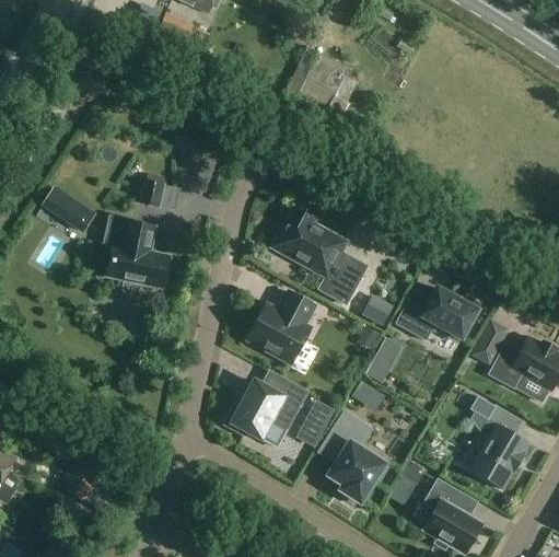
[(198,44),(205,30),(166,12),(160,27),(198,44)]
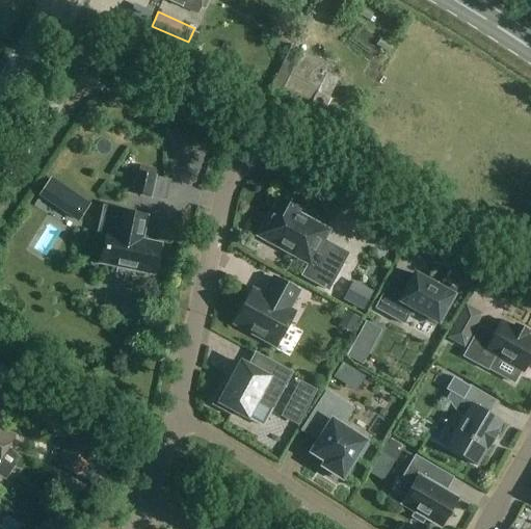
[(282,94),(308,107),(312,100),(325,106),(339,78),(326,72),(332,62),(324,58),(303,49),(282,94)]
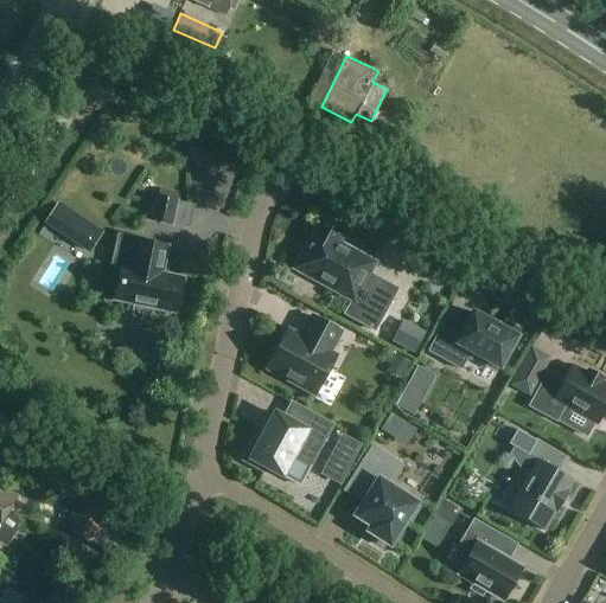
[(293,133),(305,138),(313,119),(301,114),(293,133)]
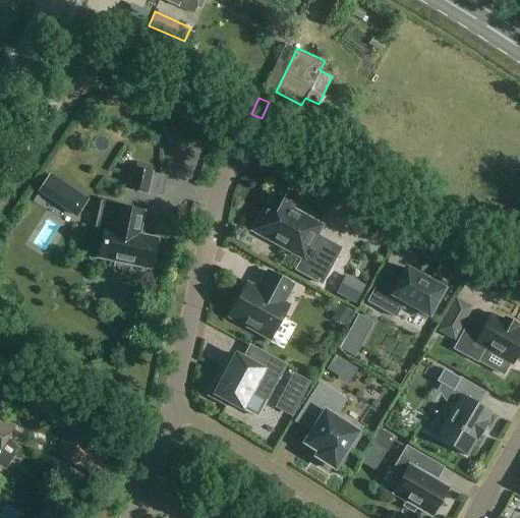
[(136,163),(131,185),(148,188),(153,166),(136,163)]
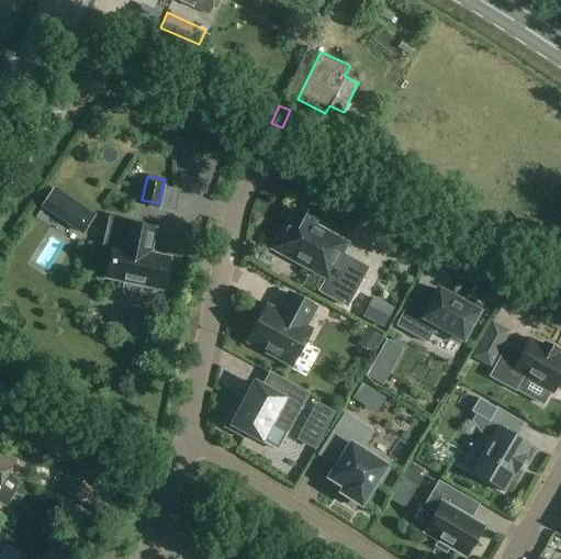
[(56,187),(45,203),(55,210),(66,192),(56,187)]
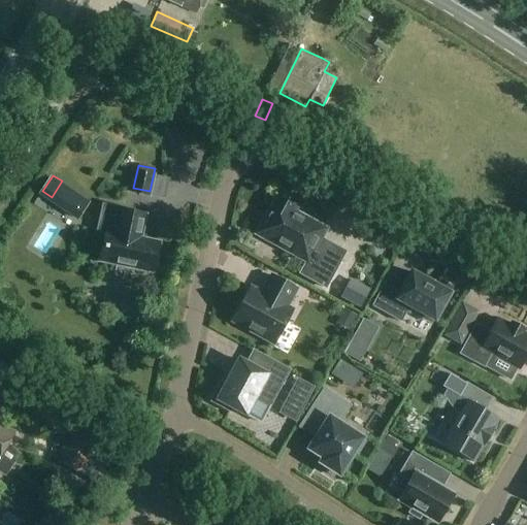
[(327,286),(347,250),(321,235),(326,227),(294,209),(296,205),(277,195),(258,231),(307,259),(300,271),(327,286)]
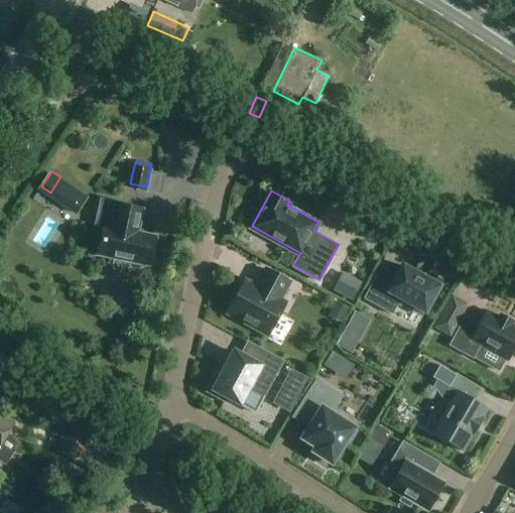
[(103,199),(97,224),(104,226),(98,253),(115,257),(114,262),(129,265),(131,260),(149,264),(156,235),(138,231),(143,208),(117,202),(103,199)]
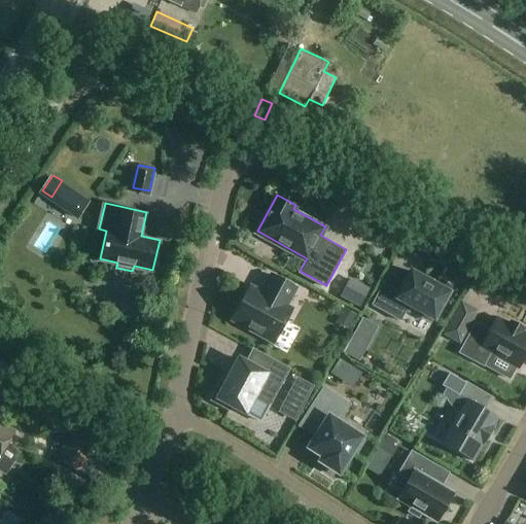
[(450,290),(411,269),(405,281),(390,274),(374,303),(400,317),(409,303),(421,310),(419,313),(430,319),(432,316),(434,317),(450,290)]
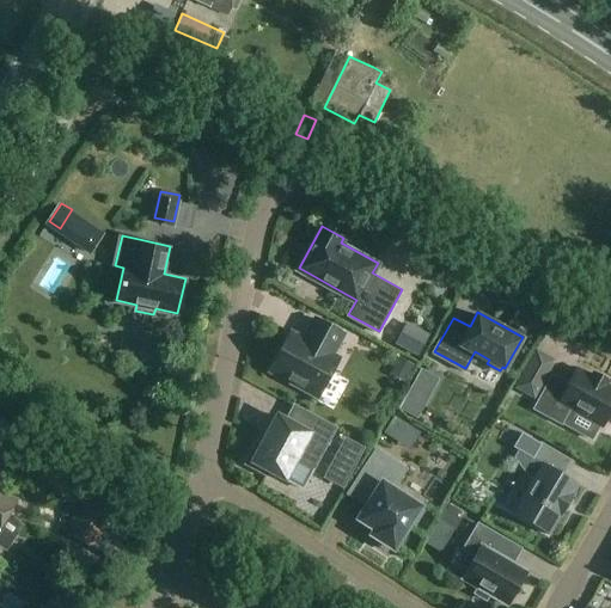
[(334,352),(344,332),(316,317),(305,336),(292,330),(270,369),(318,395),(340,356),(334,352)]
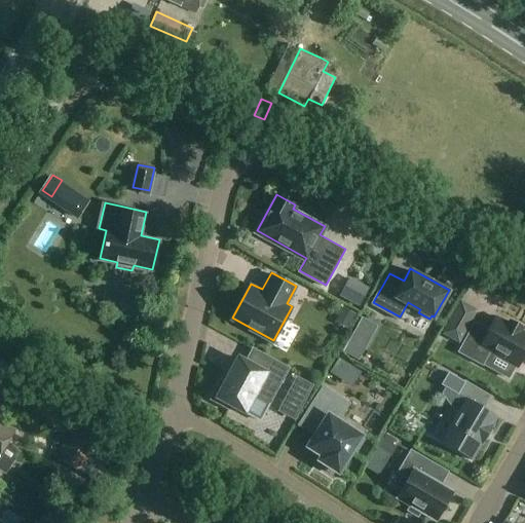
[(350,274),(340,292),(359,301),(368,284),(350,274)]
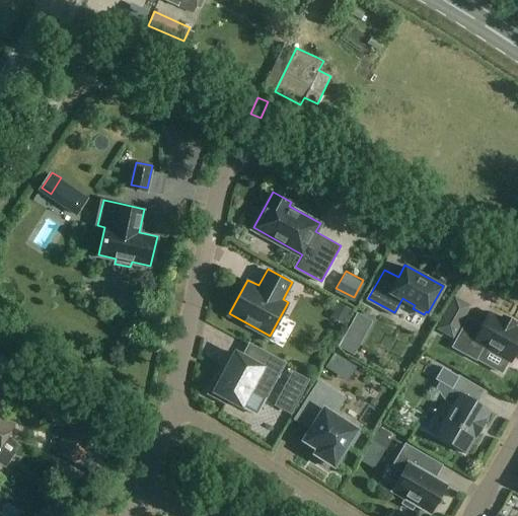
[(338,300),(330,313),(343,320),(351,307),(338,300)]
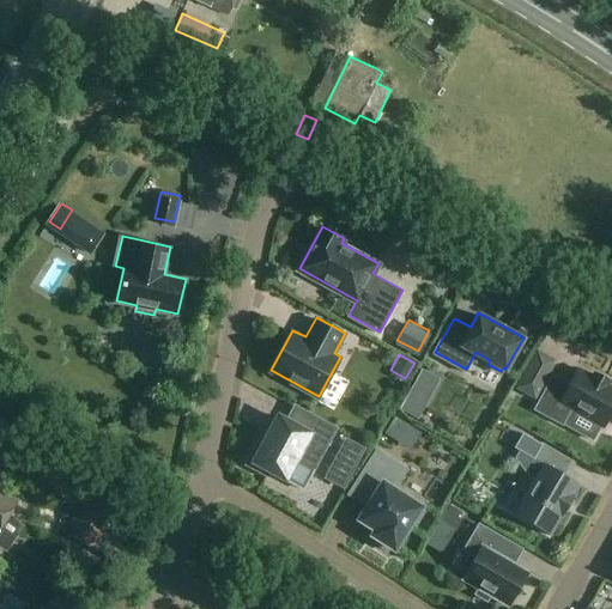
[(553,373),(535,407),(563,422),(563,421),(594,438),(603,424),(604,425),(611,412),(611,385),(607,384),(610,379),(595,372),(593,376),(579,367),(570,383),(553,373)]
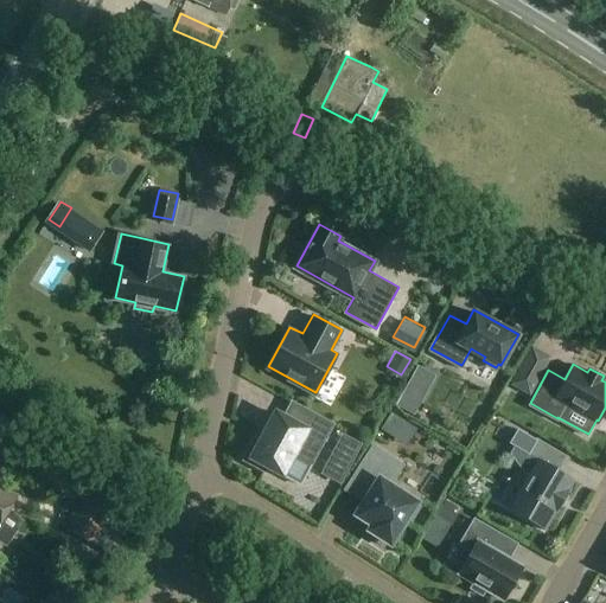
[(255,437),(243,459),(266,470),(268,464),(301,482),(333,422),(300,404),(292,419),(276,410),(260,440),(255,437)]
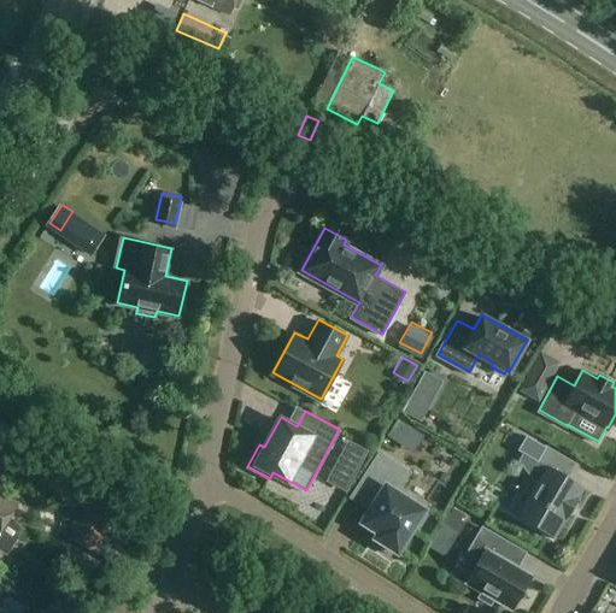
[(526,435),(517,448),(537,460),(545,447),(526,435)]
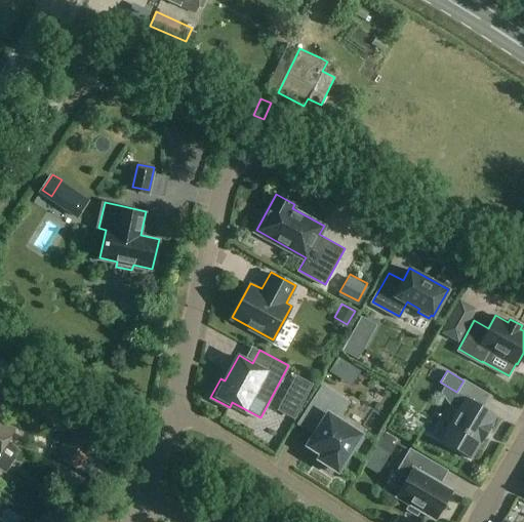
[(296,371),(277,406),(294,414),(313,380),(296,371)]
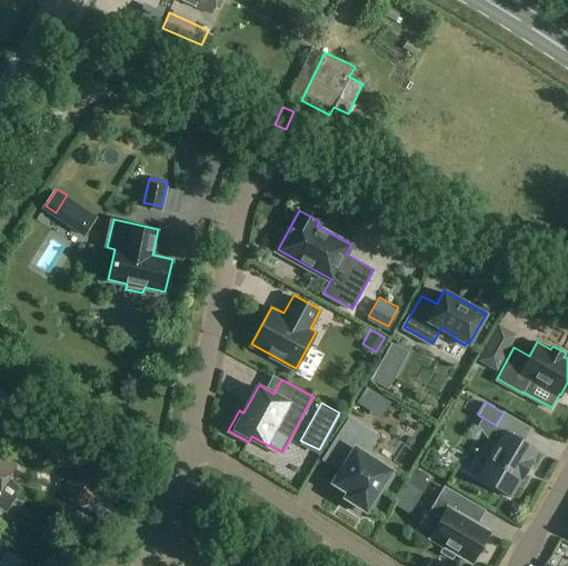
[(522,478),(534,458),(531,457),(537,448),(522,439),(530,427),(504,410),(502,413),(495,425),(505,430),(478,477),(509,495),(520,476),(522,478)]
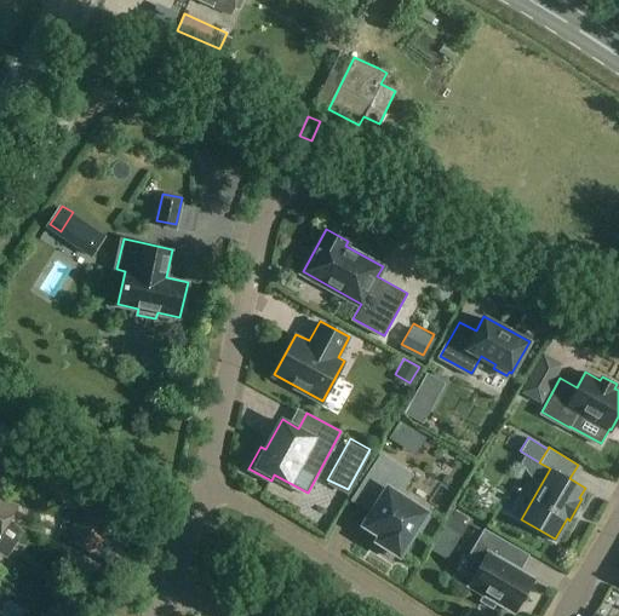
[(420,529),(430,516),(425,513),(427,512),(399,494),(412,472),(382,454),(359,490),(378,502),(364,524),(380,535),(377,540),(382,542),(379,547),(393,556),(395,552),(400,554),(417,527),(420,529)]
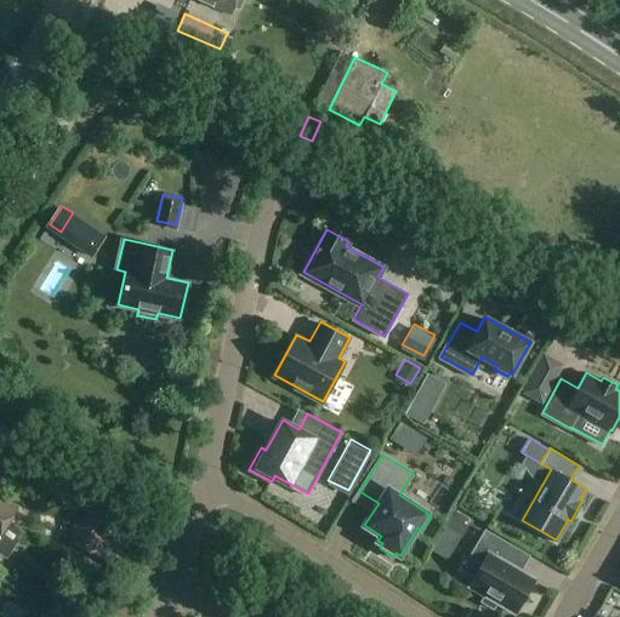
[(97,555),(130,508),(100,489),(68,536),(97,555)]
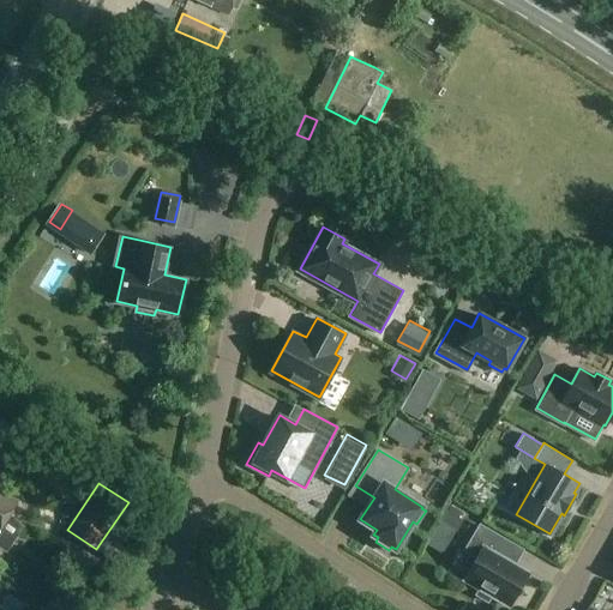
[(0,526),(18,500),(0,488),(0,526)]
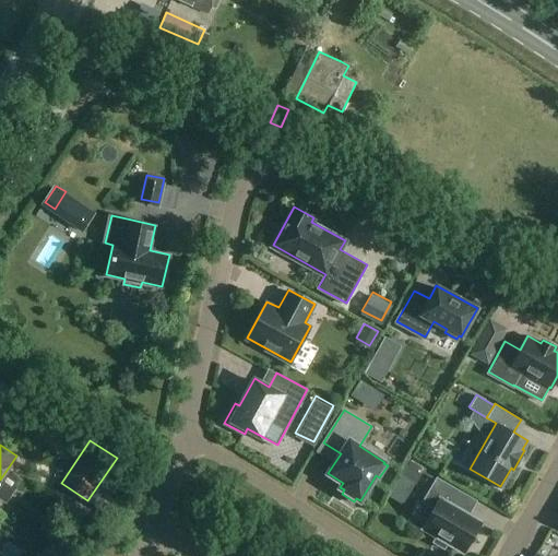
[(407,461),(400,475),(414,483),(422,470),(418,468),(419,464),(411,459),(408,462),(407,461)]
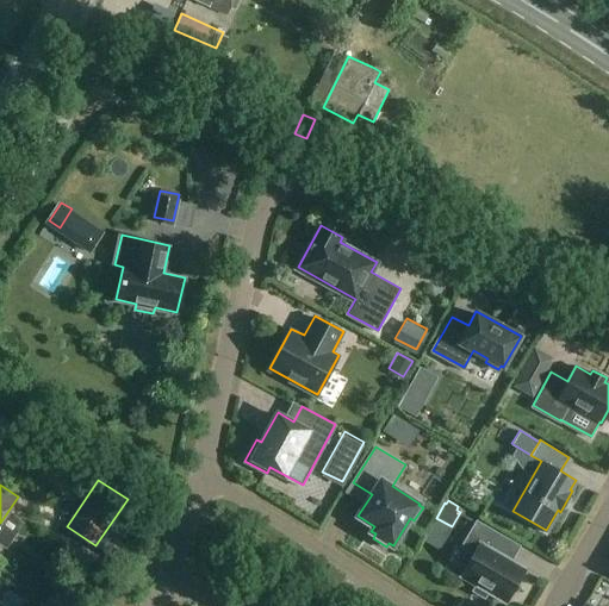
[(505,600),(524,568),(493,549),(502,535),(477,520),(463,545),(476,553),(463,575),(477,583),(473,589),(485,597),(489,591),(505,600)]
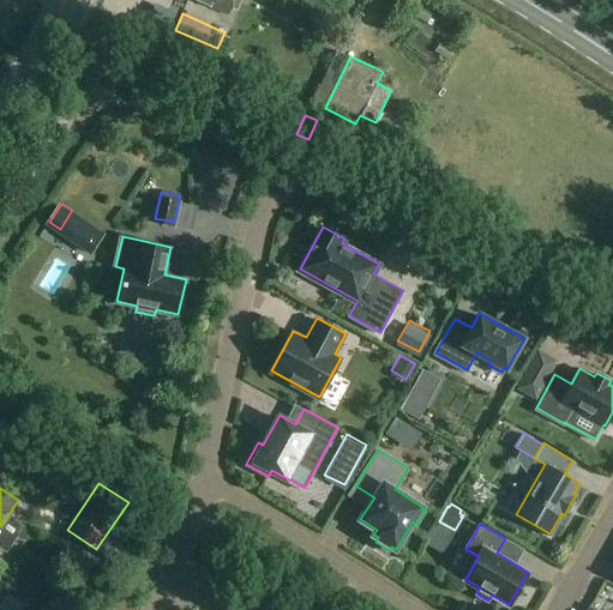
[(61,551),(59,527),(29,529),(30,554),(61,551)]
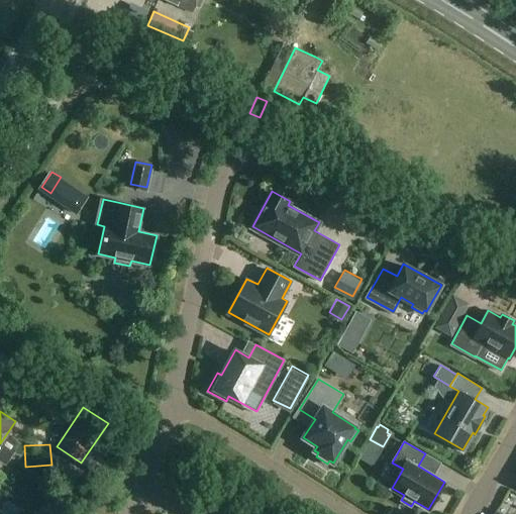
[(66,487),(42,508),(48,513),(63,513),(79,500),(66,487)]
